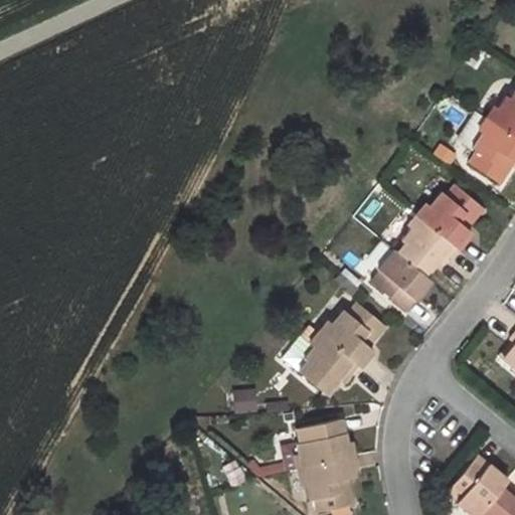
[(514,89),(509,99),(504,96),(488,120),(514,138),(514,89)]
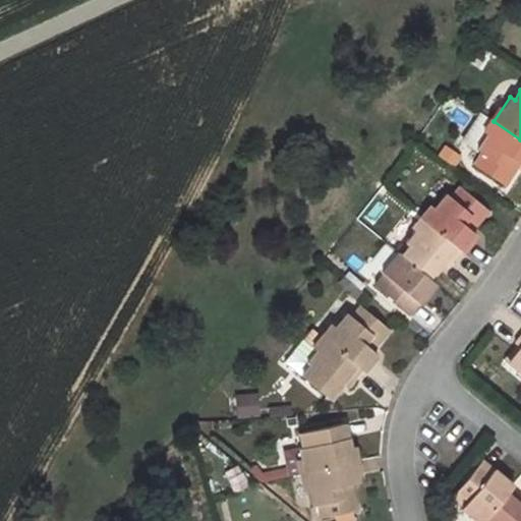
[(501,184),(516,162),(520,165),(520,139),(494,121),(481,113),(462,142),(479,154),(471,165),(501,184)]
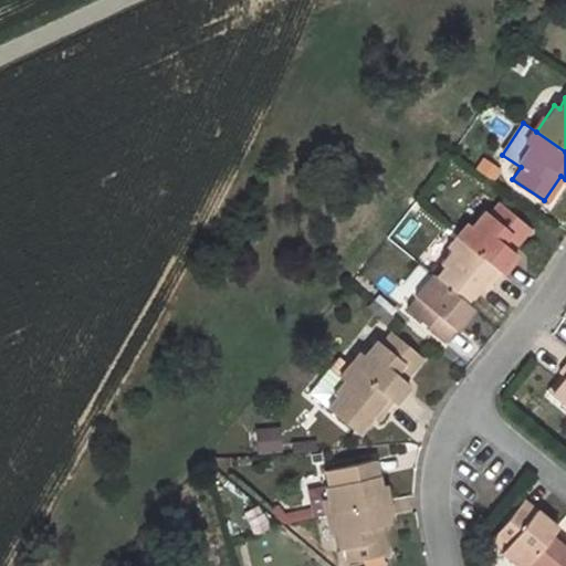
[(498,203),(488,216),(483,211),(460,239),(499,271),(501,273),(515,255),(510,250),(527,228),(498,203)]
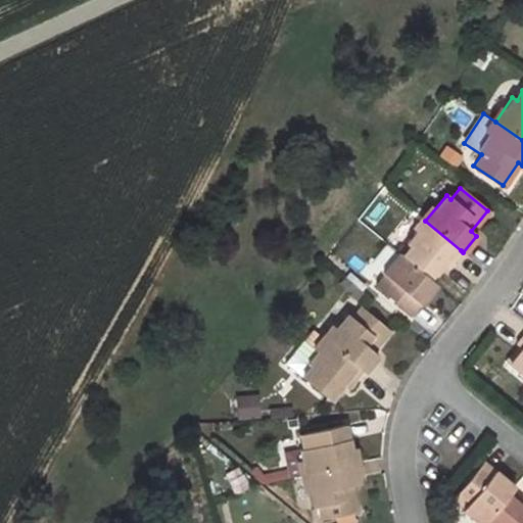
[(406,244),(410,247),(400,257),(427,279),(440,264),(444,267),(446,269),(461,250),(425,221),(406,244)]
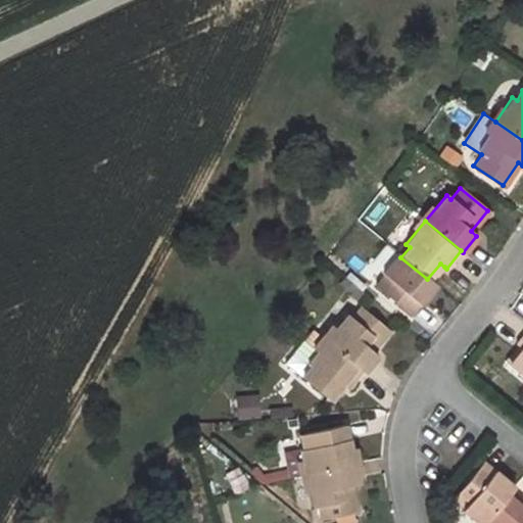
[(375,286),(411,316),(435,285),(431,283),(427,279),(400,257),(397,254),(382,273),(384,274),(375,286)]
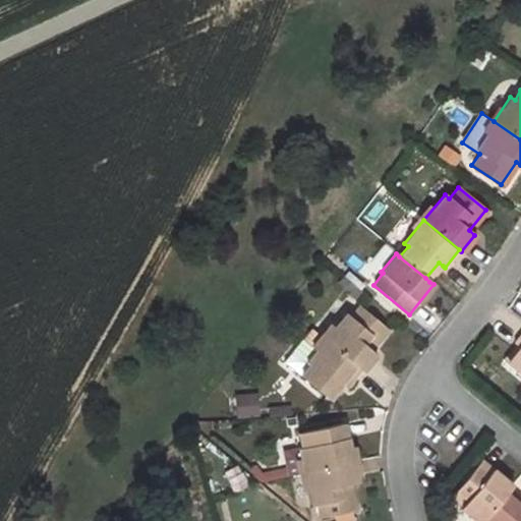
[(429,282),(443,266),(439,263),(425,278),(429,282)]
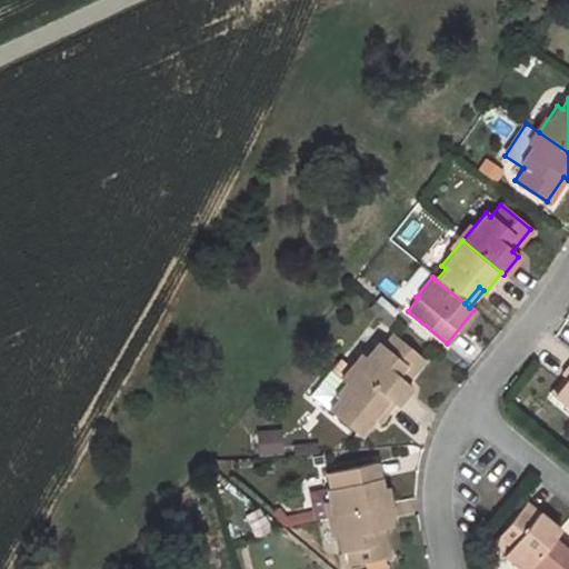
[(396,405),(410,387),(403,381),(422,359),(391,333),(381,346),(377,342),(353,370),(393,403),(396,405)]
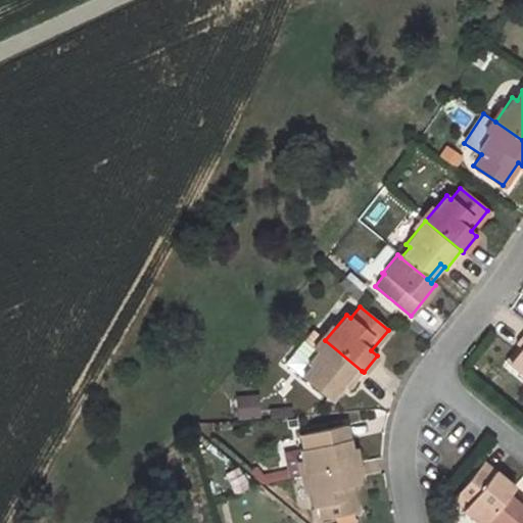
[(314,331),(286,365),(301,377),(310,367),(306,364),(325,340),(314,331)]
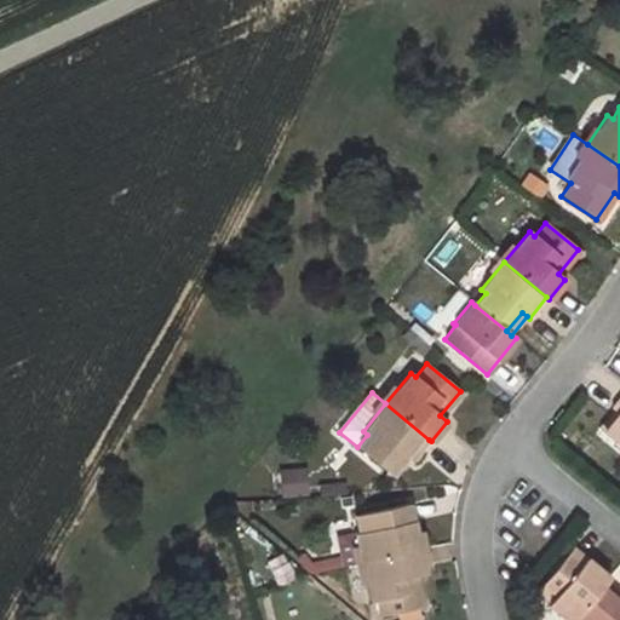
[(603,432),(619,446),(619,395),(610,408),(618,414),(603,432)]
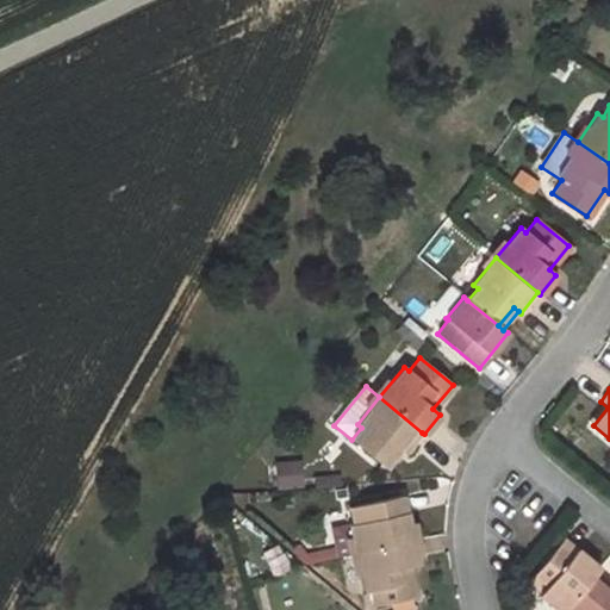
[(361,428),(352,440),(384,465),(398,448),(403,450),(405,454),(422,433),(379,397),(358,424),(361,428)]
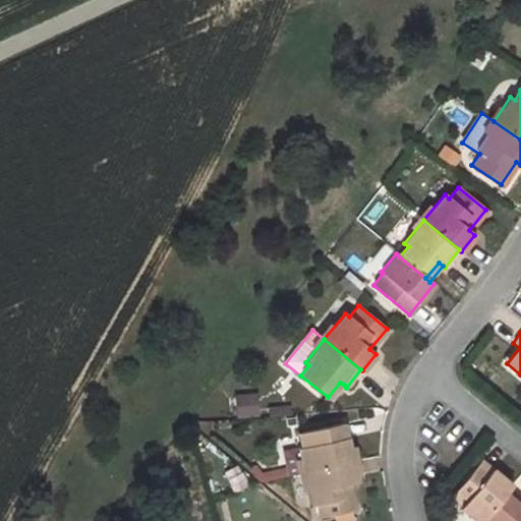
[(331,400),(344,385),(340,383),(328,397),(331,400)]
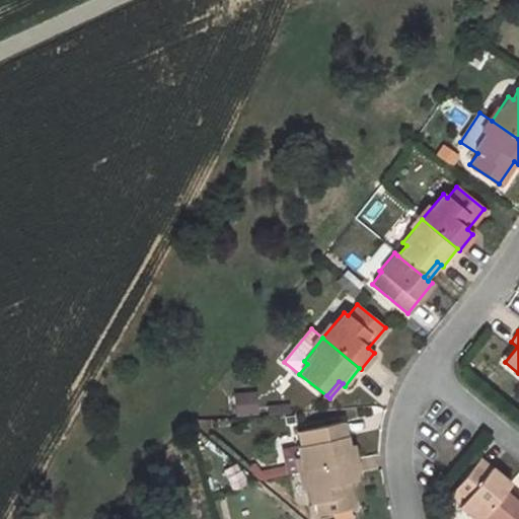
[(342,422),(297,432),(300,445),(296,446),(301,470),(350,459),(342,422)]
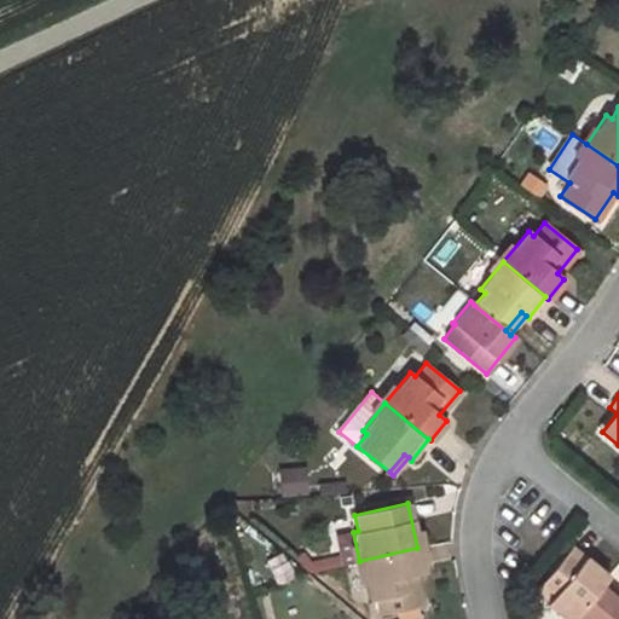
[(380,614),(421,605),(414,573),(423,571),(417,548),(359,561),(369,600),(376,597),(380,614)]
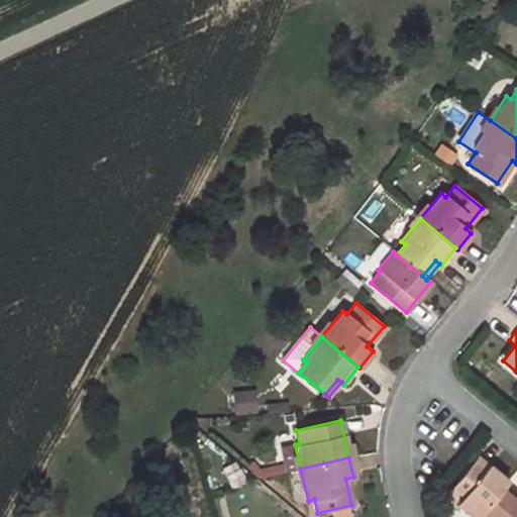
[(507,483),(476,457),(447,492),(457,501),(455,503),(472,516),(478,516),(479,516),(500,491),(504,486),(507,483)]
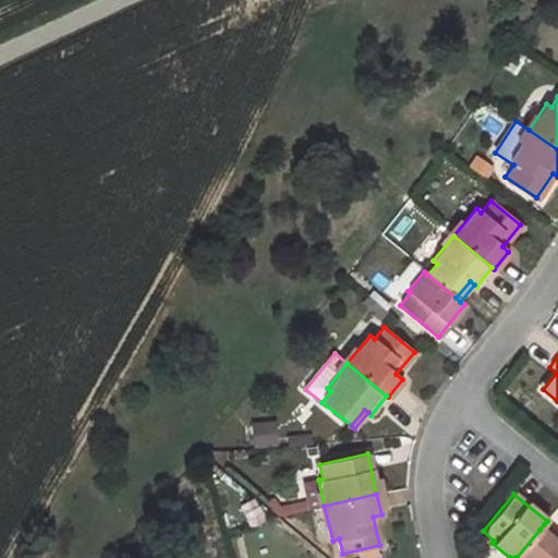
[(556,543),(557,538),(557,536),(544,524),(540,530),(556,543)]
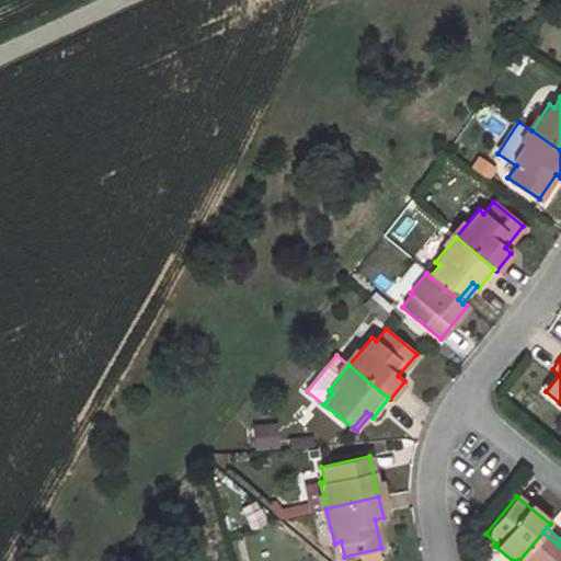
[(560,560),(560,541),(559,546),(542,533),(519,560),(521,560),(560,560)]
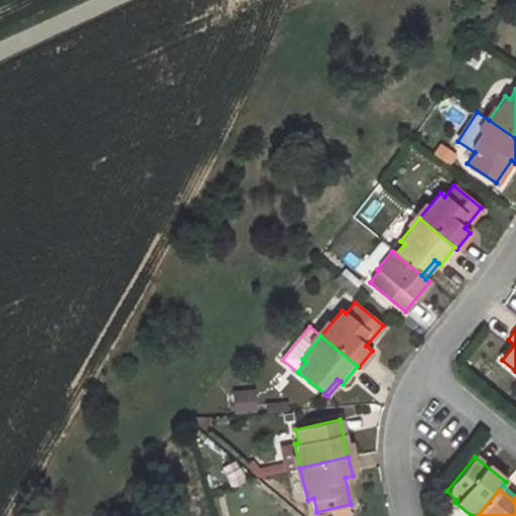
All buildings are outlined.
